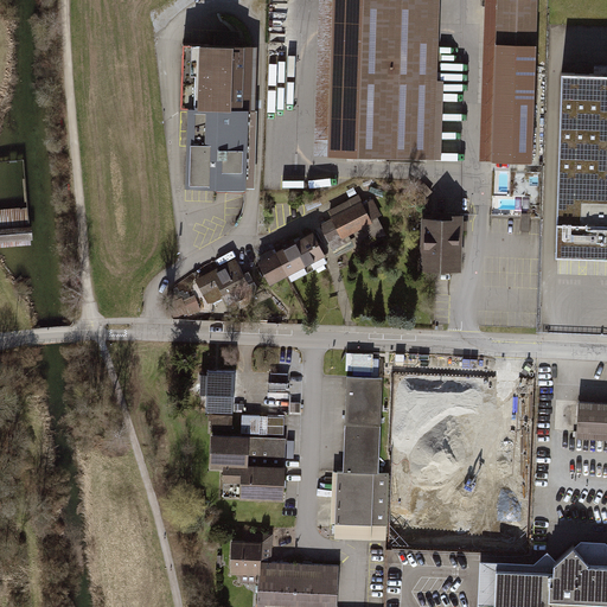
[(315,0),(311,159),(434,163),(439,0),(315,0)]
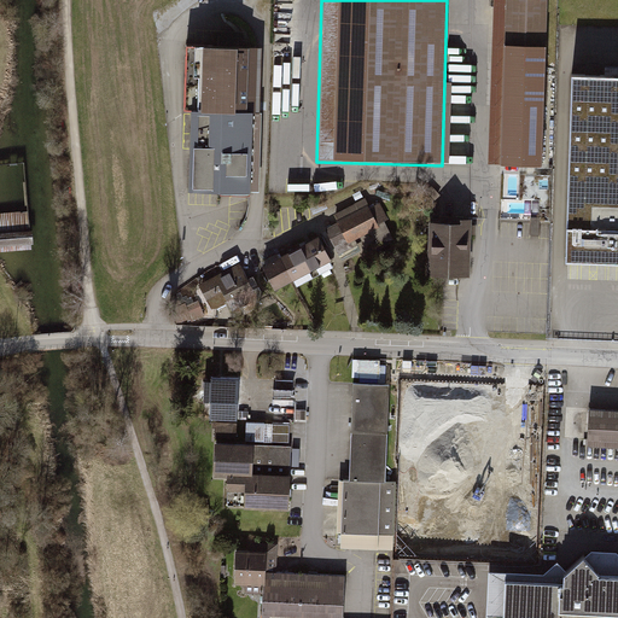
[(493,0),(487,164),(540,165),(546,0),(493,0)]
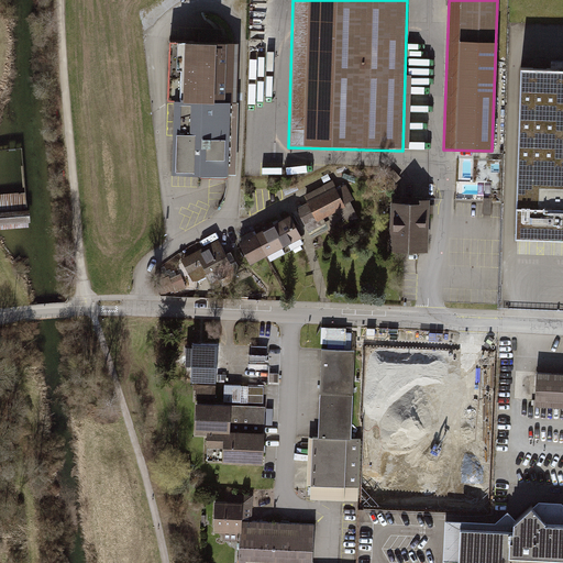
[(177,103),(228,105),(230,45),(172,43),(169,103),(177,103)]
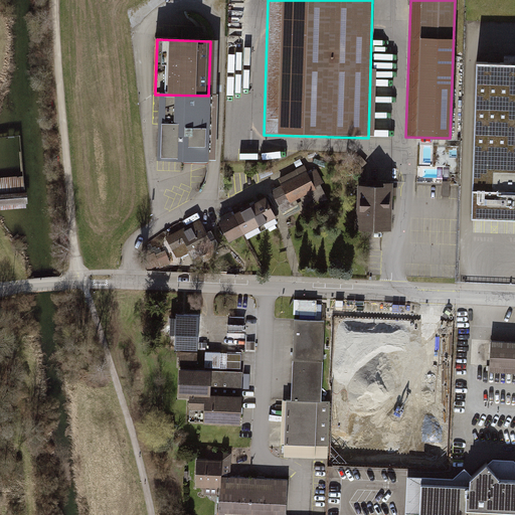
[(514,221),(514,62),(476,62),(472,220),(514,221)]
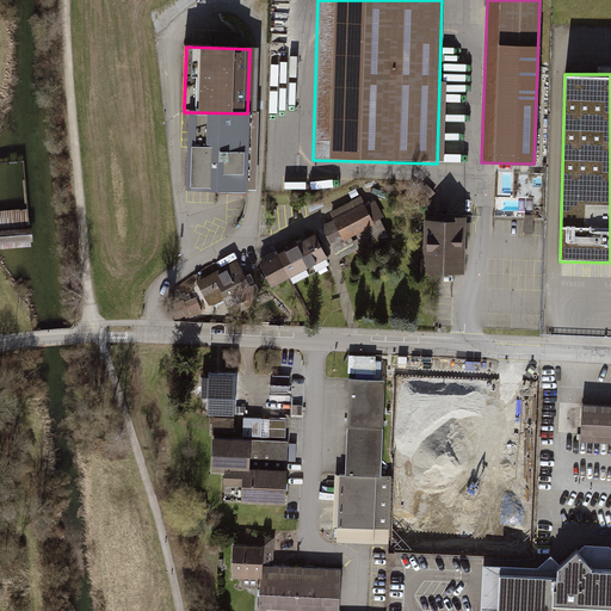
[(247,113),(192,112),(191,187),(247,189),(247,113)]
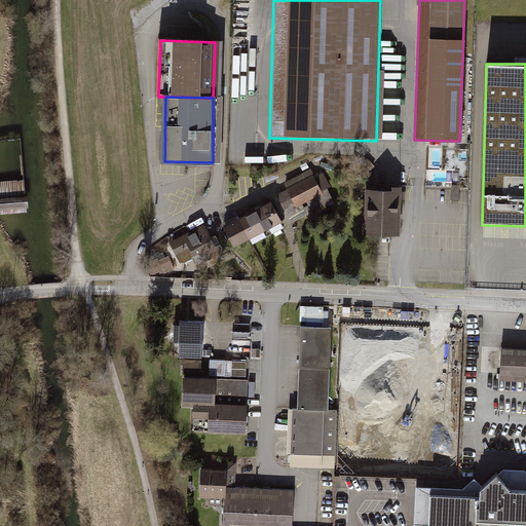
[(323,197),(313,180),(288,193),(297,211),(323,197)]
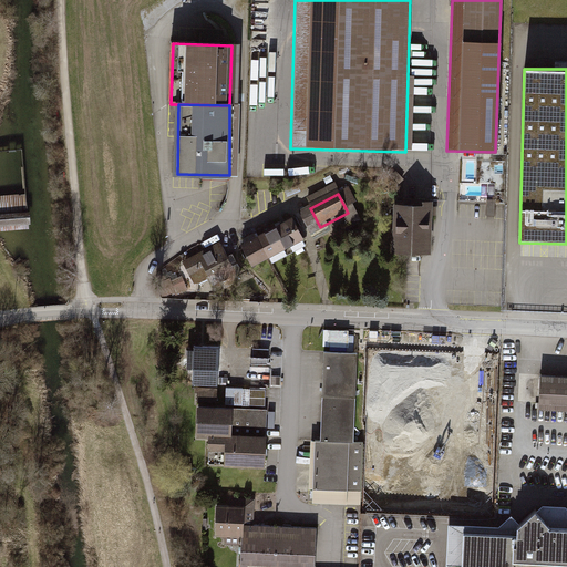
[(429,256),(430,207),(391,207),(390,256),(429,256)]
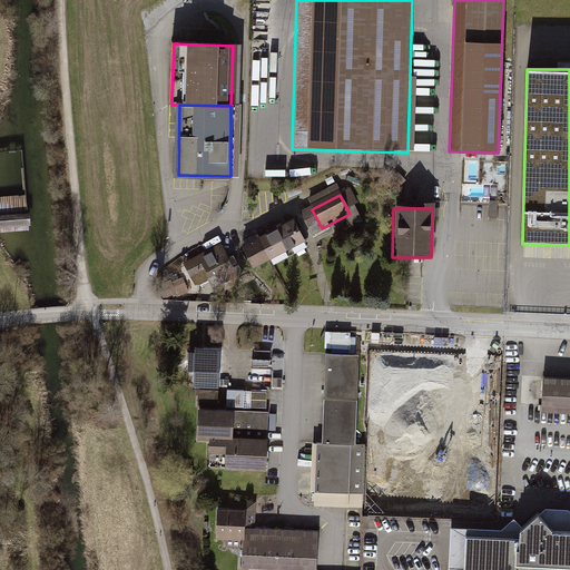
[(0,235),(30,234),(29,216),(0,217),(0,235)]
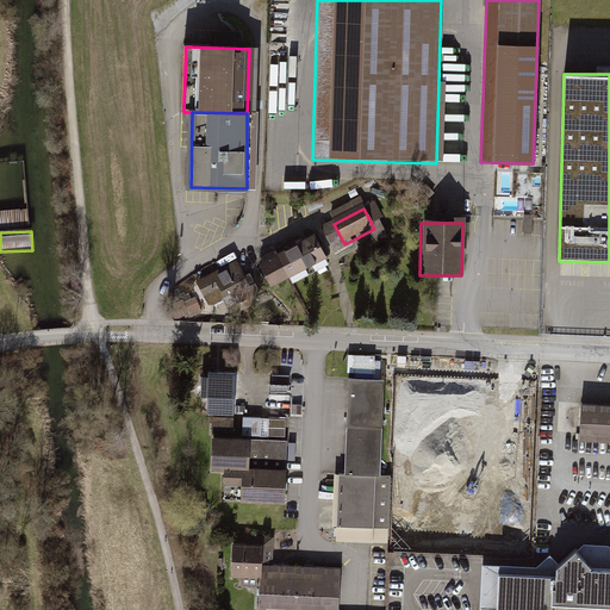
[(313,237),(294,247),(306,271),(325,261),(313,237)]
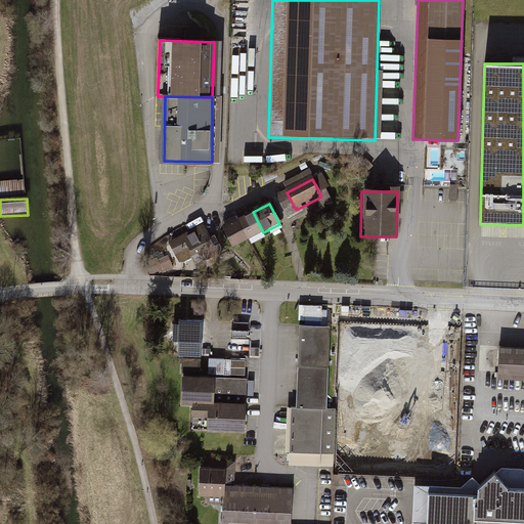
[(236,220),(247,241),(263,232),(253,212),(236,220)]
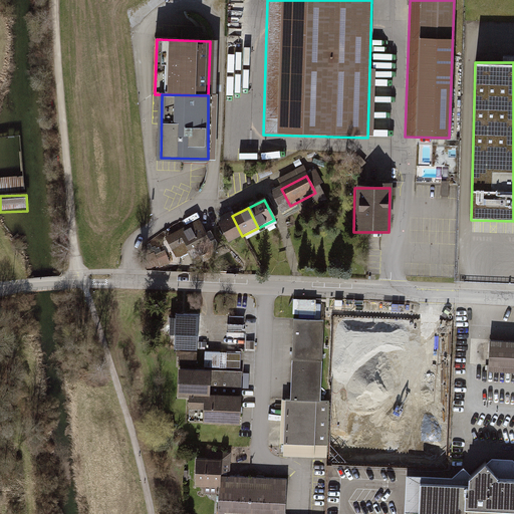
[(232,216),(217,224),(227,243),(242,236),(232,216)]
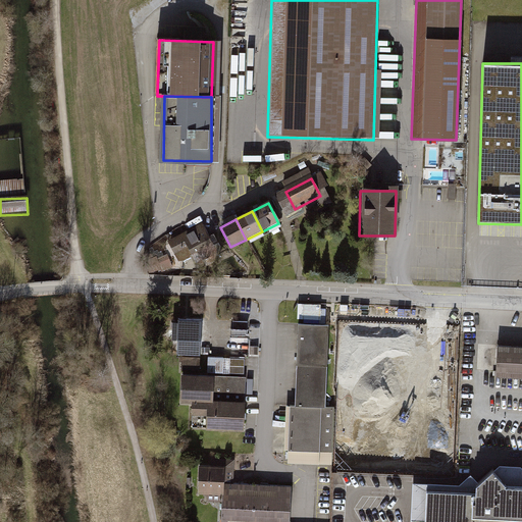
[(201,224),(167,242),(177,263),(212,246),(201,224)]
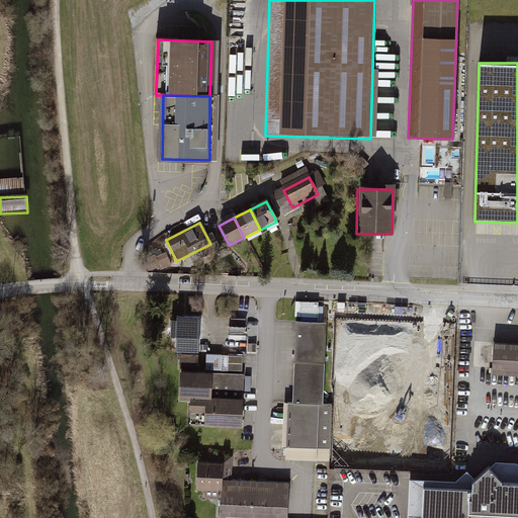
[(196,355),(197,320),(176,319),(175,355),(196,355)]
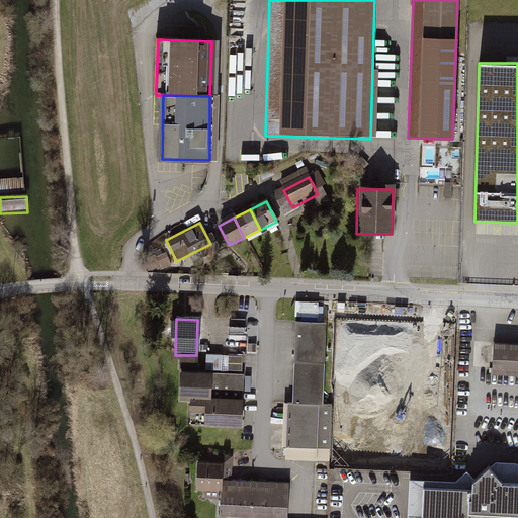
[(321,406),(325,325),(295,324),(291,405),(321,406)]
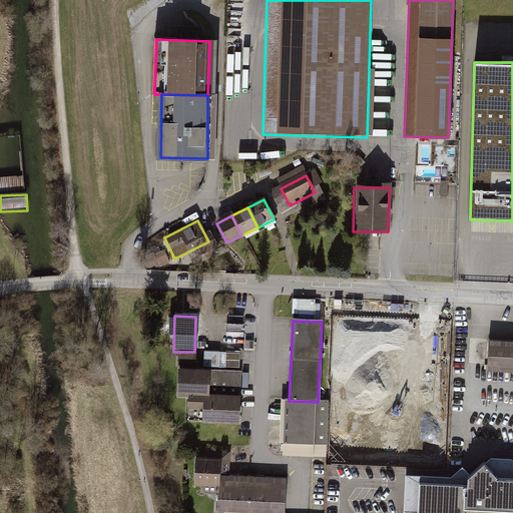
[(346,338),(343,429),(436,432),(439,352),(369,350),(369,338),(346,338)]
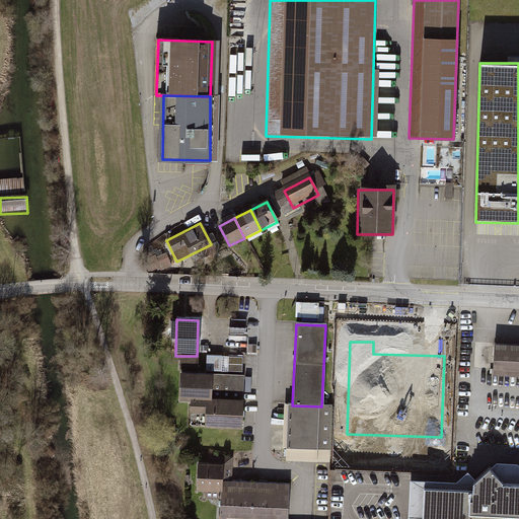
[(518,345),(494,345),(492,375),(518,377),(518,345)]
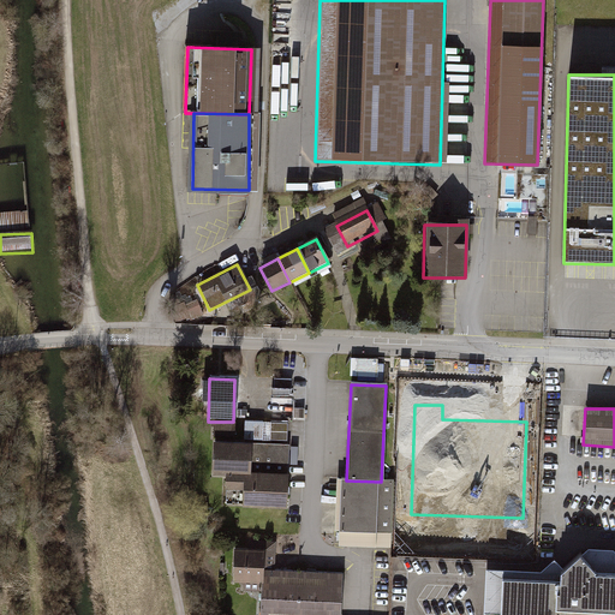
[(284,511),(287,447),(212,443),(210,476),(225,476),(224,508),(284,511)]
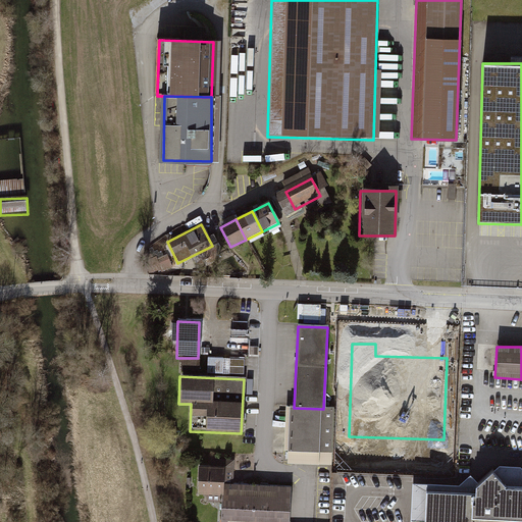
[(334,410),(285,408),(282,466),(332,468),(334,410)]
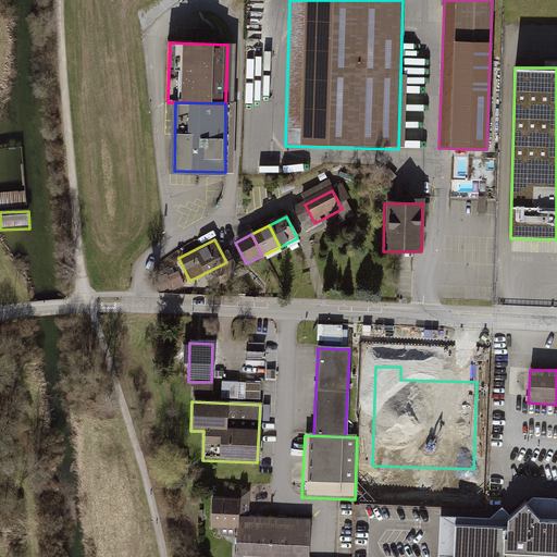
[(307,556),(309,517),(247,515),(248,489),(225,487),(225,494),(210,493),(209,524),(235,525),(234,556),(307,556)]
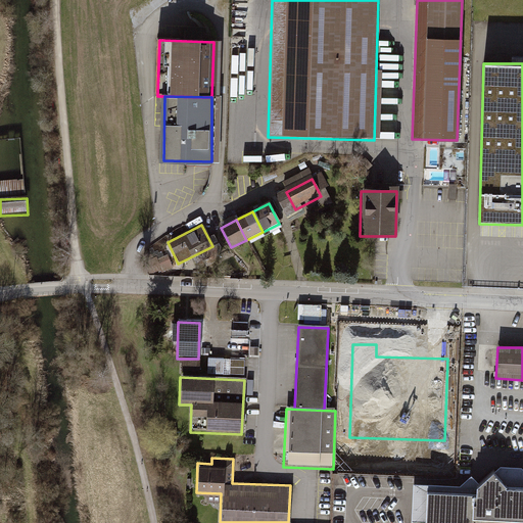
[(419,521),(425,521),(424,522),(522,522),(522,484),(507,484),(491,468),(476,482),(474,490),(421,488),(419,521)]
